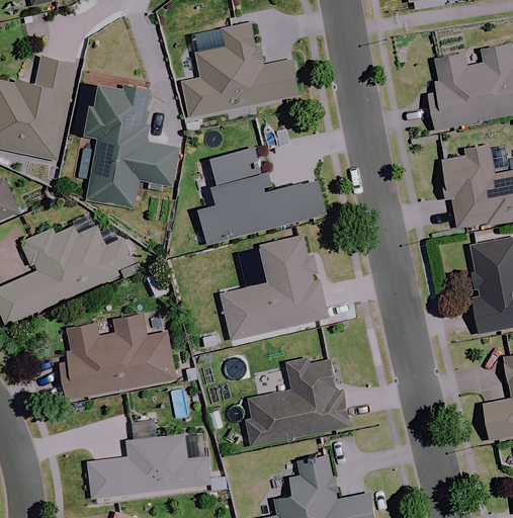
[(260,64),(254,23),(222,28),(225,48),(194,53),(198,79),(180,82),(185,116),(224,110),(226,121),(252,117),(249,104),(297,96),(291,59),(260,64)]
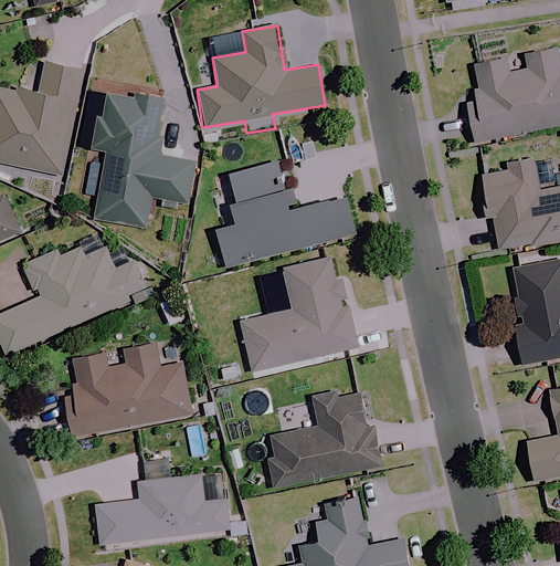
[(559,72),(556,50),(524,55),(526,69),(507,72),(505,59),(473,65),(481,101),(466,104),(474,142),(559,124),(559,72)]
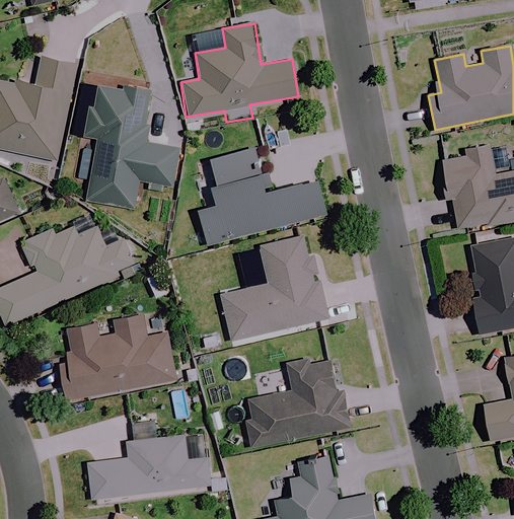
[(76,65),(41,58),(34,85),(0,78),(0,148),(57,160),(76,65)]
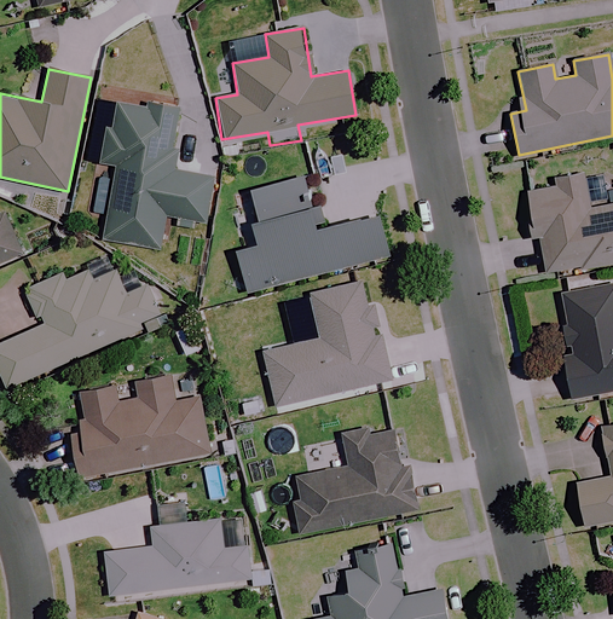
[(177,149),(171,148),(177,109),(142,103),(140,108),(114,103),(109,129),(104,129),(99,163),(114,166),(102,239),(160,249),(165,217),(202,223),(209,177),(173,171),(177,149)]
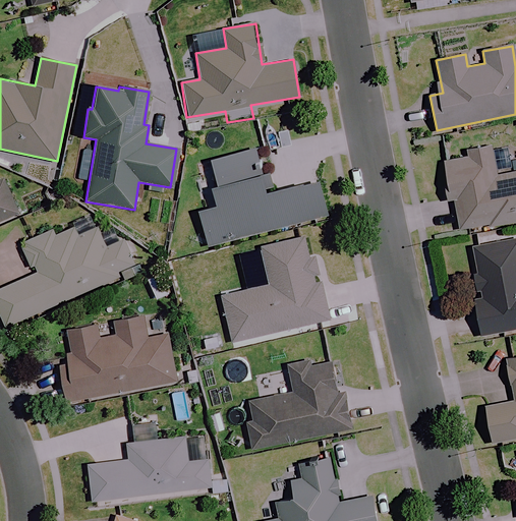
[(265,195),(253,150),(212,161),(219,185),(213,187),(219,207),(199,212),(209,244),(327,214),(319,181),(265,195)]
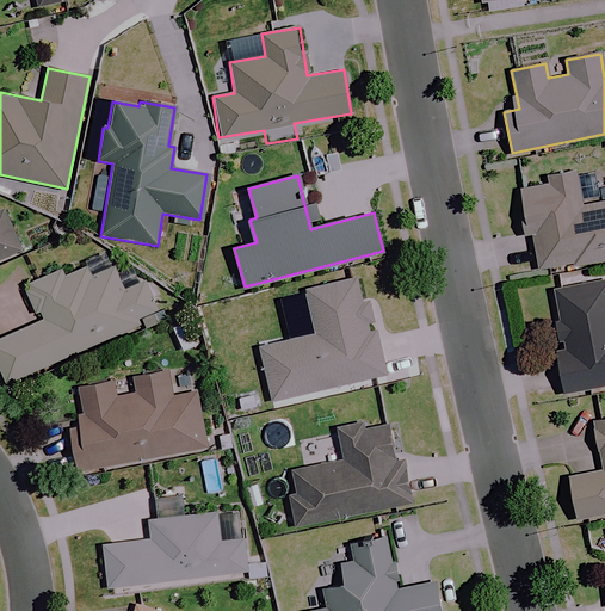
[(520,185),(525,213),(518,214),(522,239),(529,238),(535,269),(604,257),(604,199),(580,204),(575,176),(520,185)]
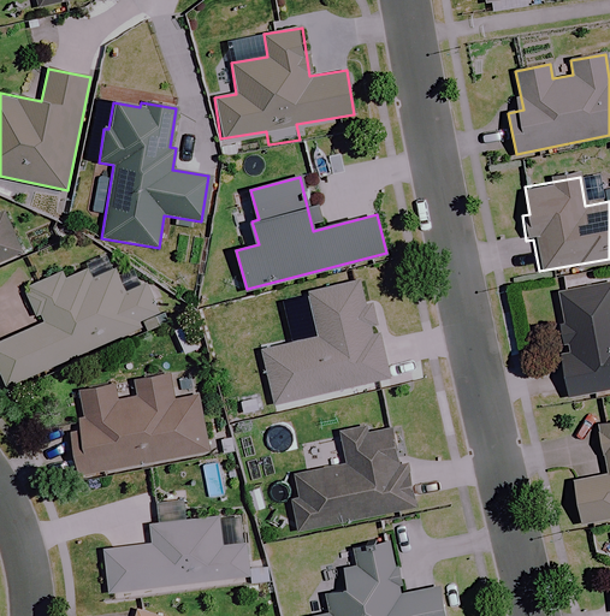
[(0,264),(25,255),(7,211),(0,213),(0,264)]
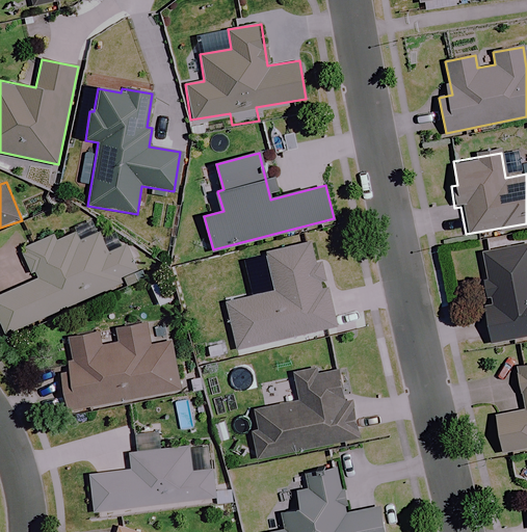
[(107,253),(99,233),(78,241),(72,227),(20,248),(33,278),(0,292),(0,322),(4,333),(102,292),(100,287),(137,271),(127,244),(107,253)]
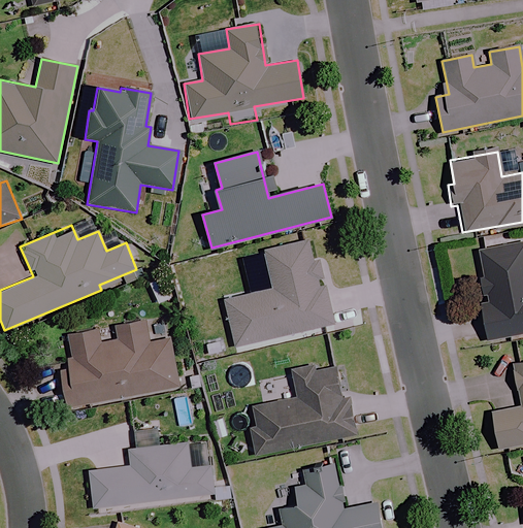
[(312,262),(306,239),(263,250),(271,289),(223,299),(233,344),(332,323),(319,261),(312,262)]
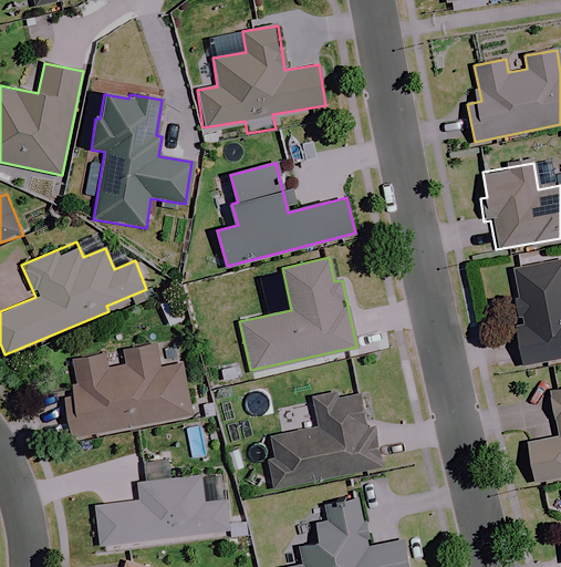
[(560,260),(510,270),(519,322),(515,323),(522,366),(560,358),(560,260)]
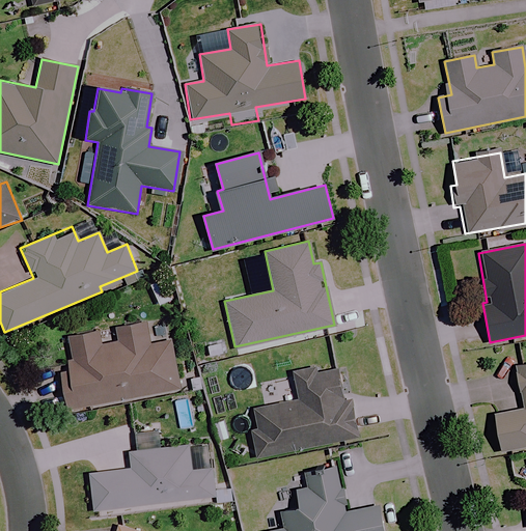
[(149,343),(146,324),(116,328),(118,341),(102,343),(100,332),(66,337),(72,370),(60,372),(65,408),(180,391),(172,340),(149,343)]
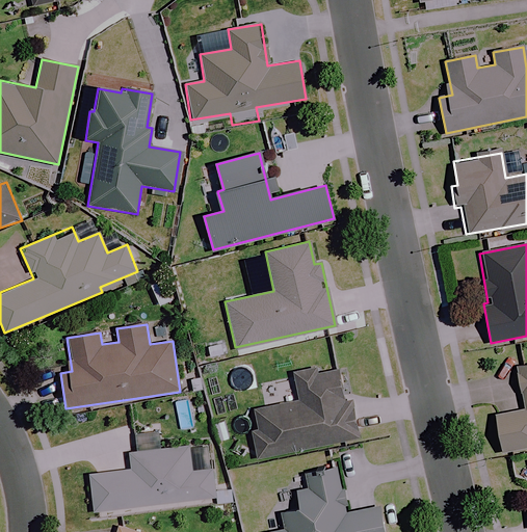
[(526,364),(515,367),(523,409),(494,415),(501,451),(526,446),(526,364)]
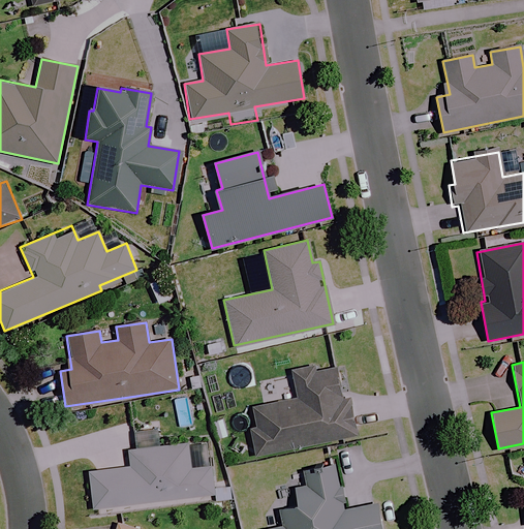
[(342,399),(335,364),(289,373),(295,399),(252,407),(255,426),(249,427),(254,455),(356,434),(348,398),(342,399)]
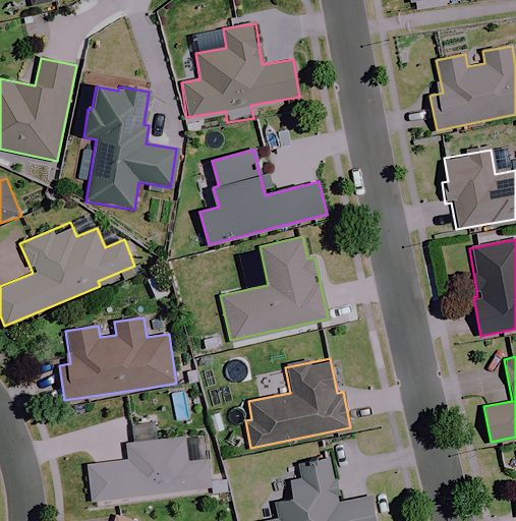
[(193,460),(190,436),(125,443),(127,460),(88,465),(92,502),(210,487),(207,459),(193,460)]
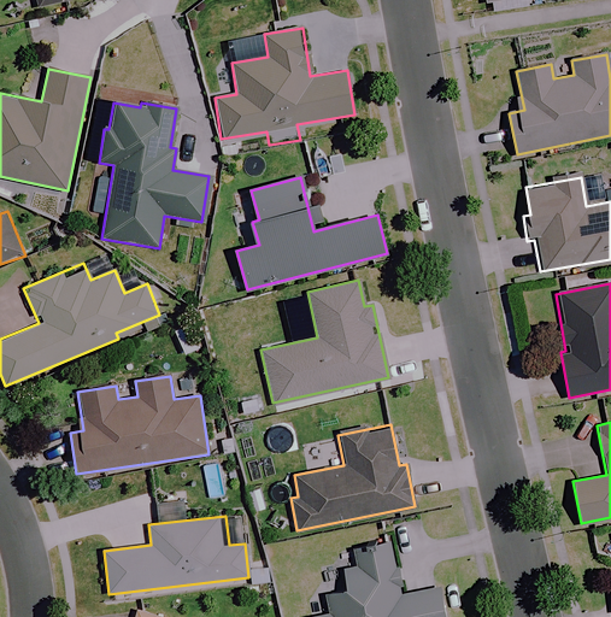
[(399,568),(393,568),(388,544),(356,550),(358,565),(344,568),(348,591),(325,594),(329,612),(305,616),(304,616),(441,616),(436,587),(399,595),(397,586),(403,585),(399,568)]
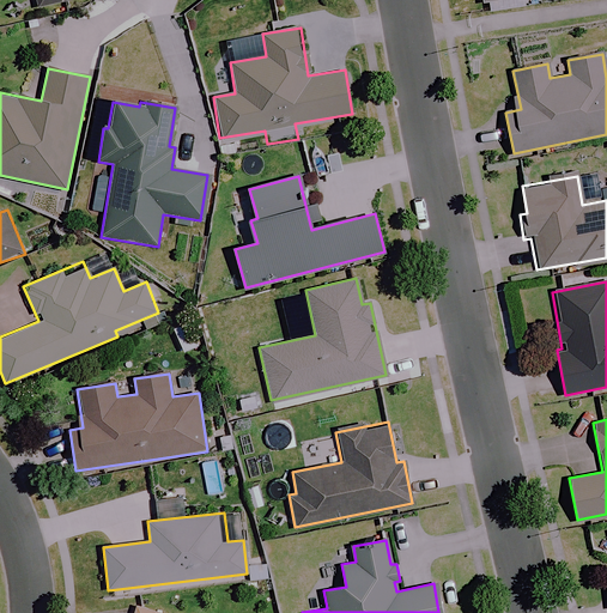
[(174,612),(133,602),(129,612),(174,612)]
